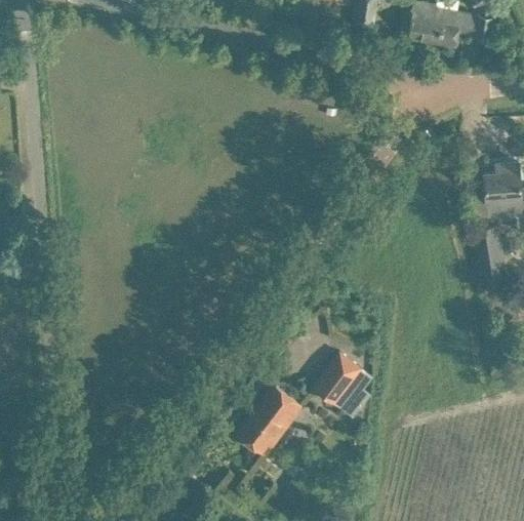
[(373,30),(378,0),(357,0),(353,26),(373,30)]
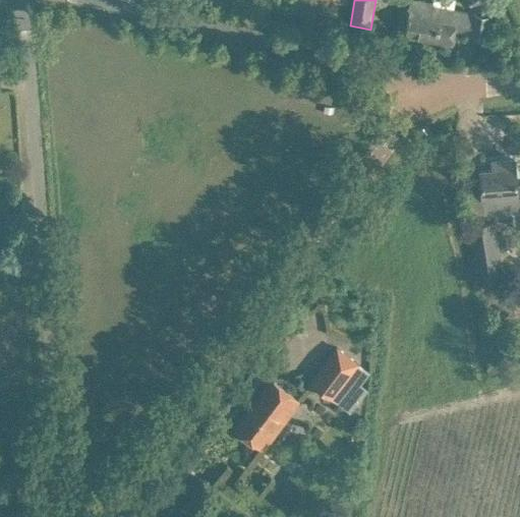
[(396,38),(452,48),(455,34),(471,36),(470,39),(488,42),(493,18),(475,15),(474,16),(455,12),(456,2),(447,0),(435,0),(435,6),(412,2),(410,13),(400,11),(396,38)]
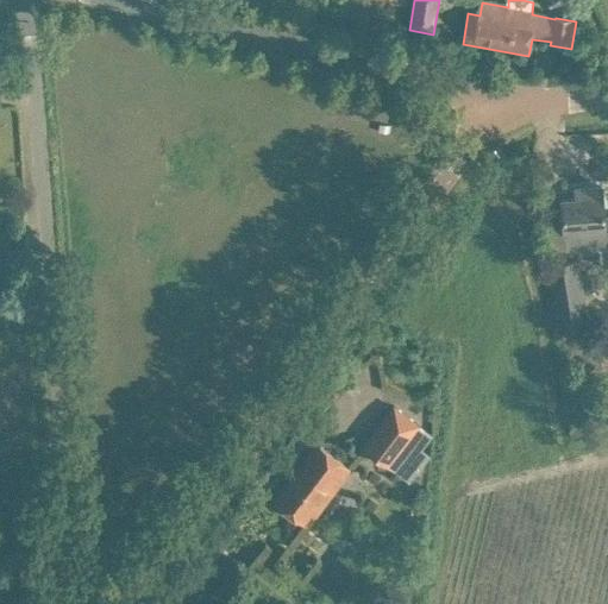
[(534,0),(541,10),(555,0),(534,0)]
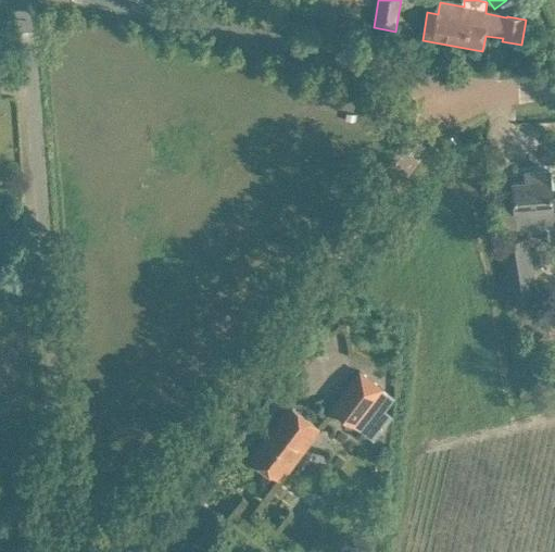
[(517,230),(530,229),(533,233),(544,231),(546,228),(554,227),(554,201),(552,202),(550,174),(526,176),(526,185),(514,185),(517,230)]
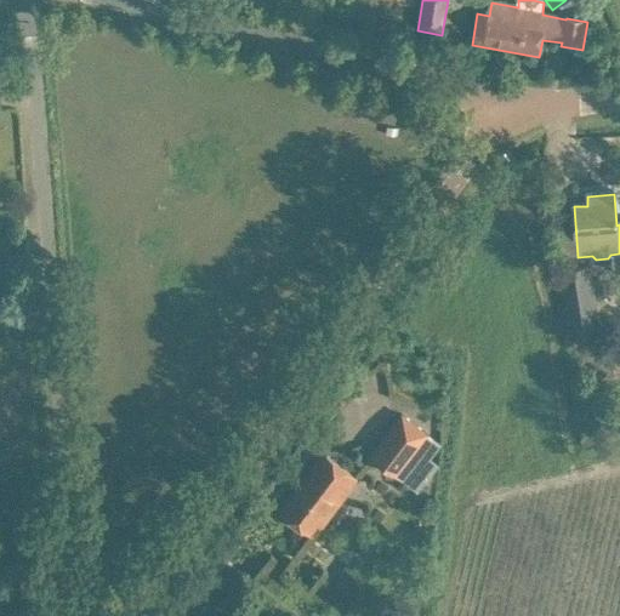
[(570,341),(599,336),(589,267),(561,272),(570,341)]
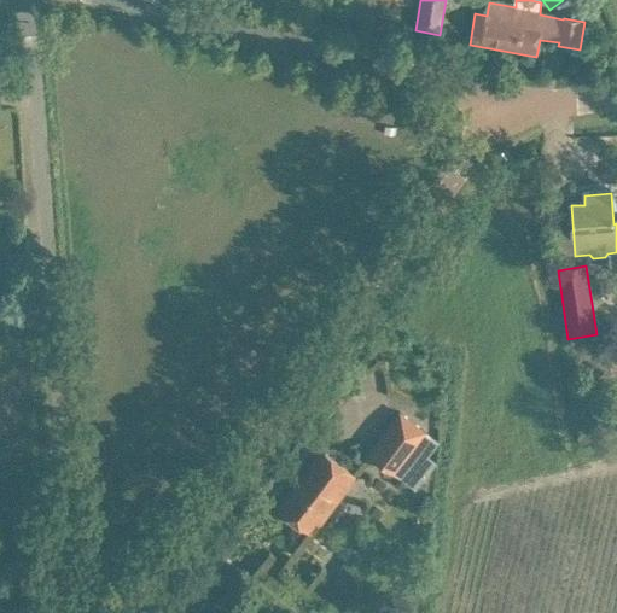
[(370,457),(400,482),(432,439),(401,415),(370,457)]
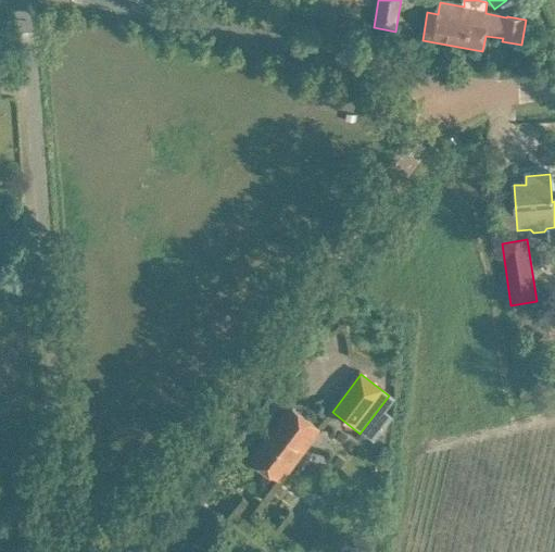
[(253,462),(270,475),(281,484),(322,430),(293,410),(253,462)]
